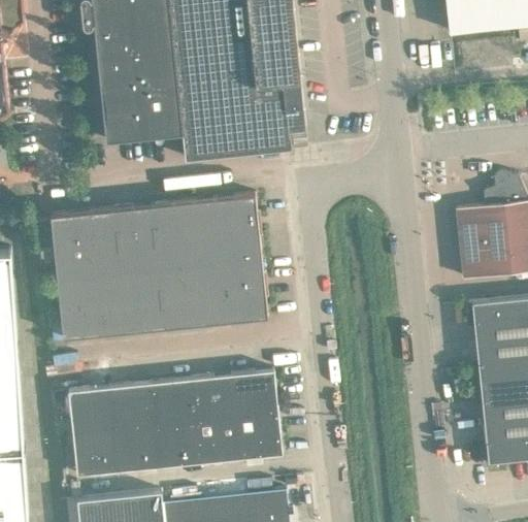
[(0,0),(0,115),(9,109),(2,40),(24,26),(21,0),(0,0)]
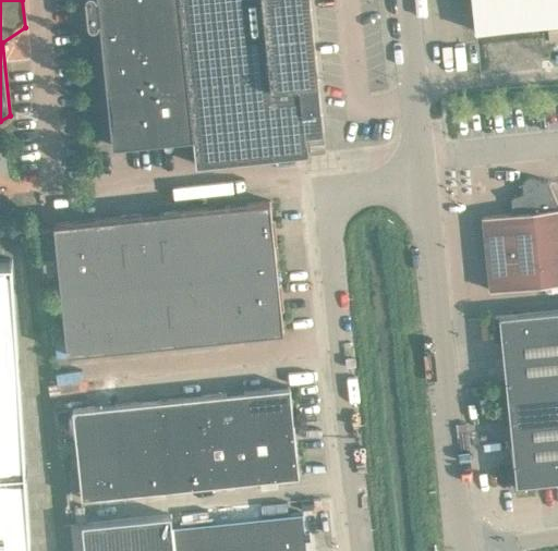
[(95,0),(96,4),(98,26),(111,151),(192,144),(177,0),(95,0)]
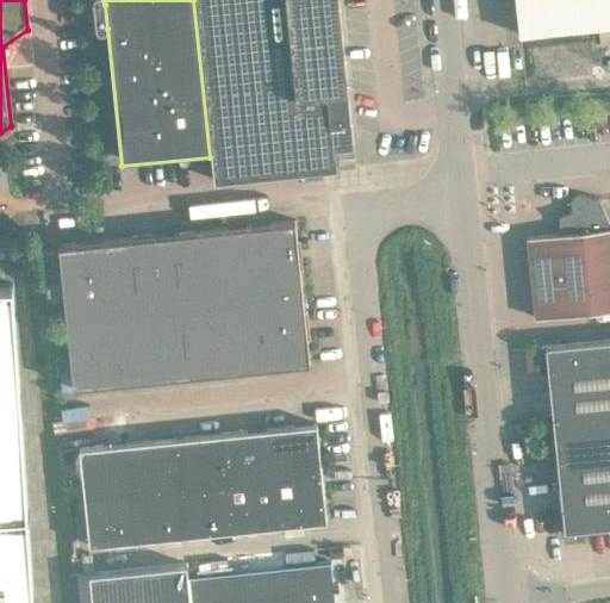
[(193,0),(210,157),(213,186),(337,174),(335,154),(353,151),(336,0),(193,0)]
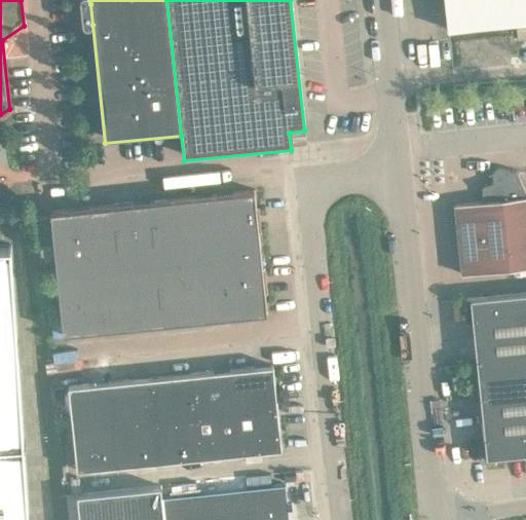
[(525,0),(443,0),(448,35),(518,28),(525,27),(525,0)]
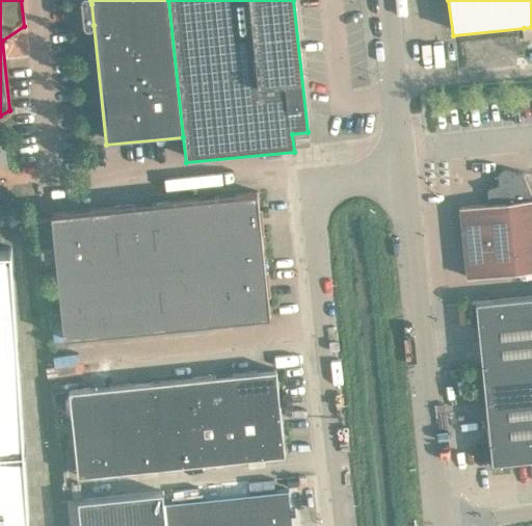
[(294,136),(296,152),(310,151),(308,135),(294,136)]
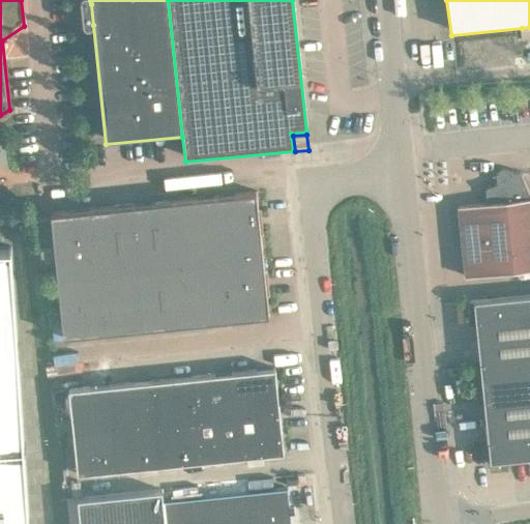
[(458,211),(465,282),(529,274),(529,201),(519,177),(500,173),(494,179),(496,188),(484,194),(486,208),(458,211)]
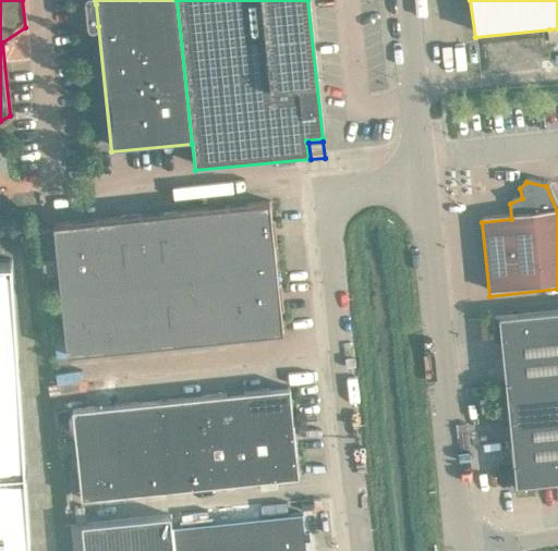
[(52,229),(59,293),(65,358),(282,337),(269,206),(52,229)]
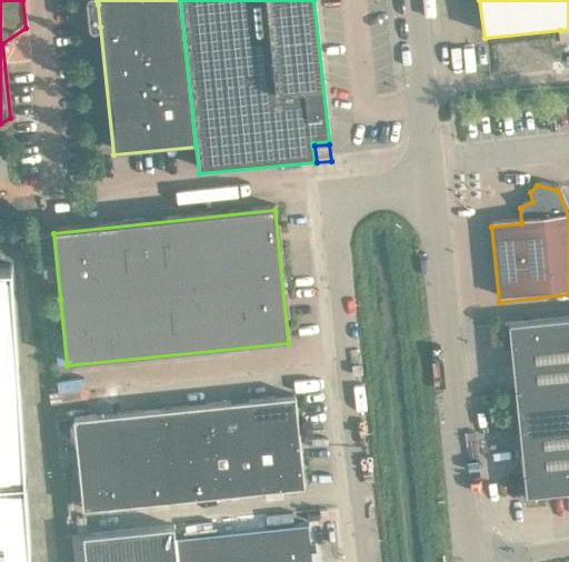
[(30,561),(11,270),(0,271),(0,561),(30,561)]
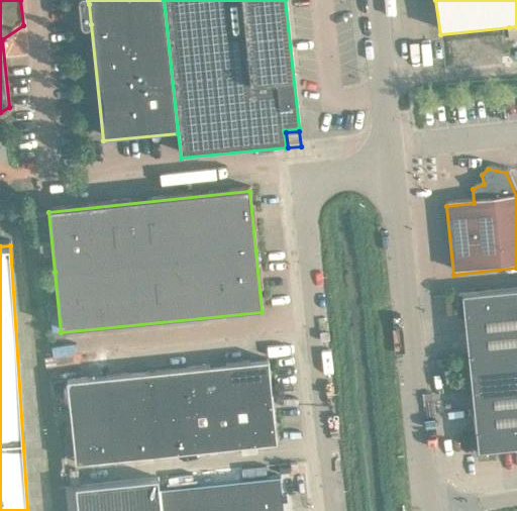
[(464,321),(468,353),(461,354),(467,399),(472,398),(476,430),(470,432),(473,456),(476,460),(478,461),(496,458),(496,452),(516,450),(516,293),(456,299),(458,322),(464,321)]
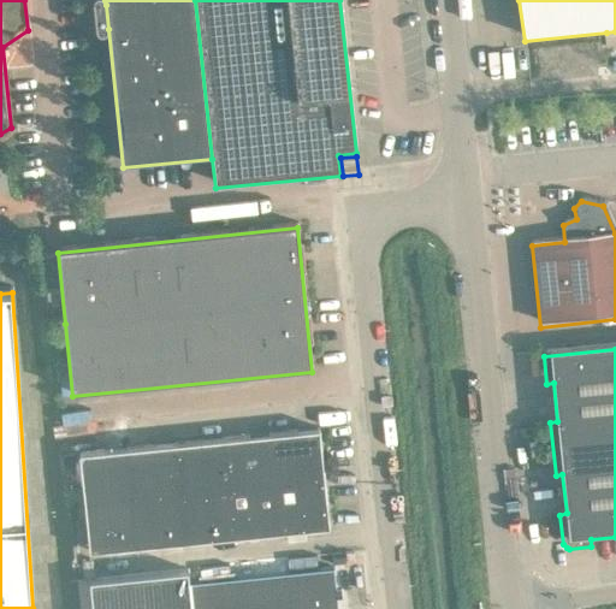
[(80,459),(89,556),(329,532),(319,433),(80,459)]
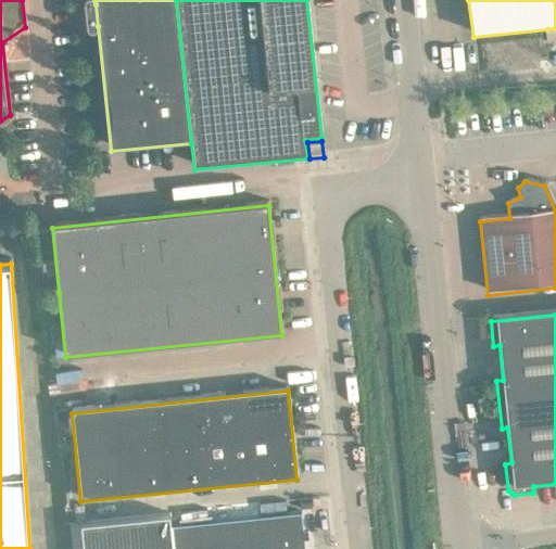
[(312,512),(312,503),(299,505),(300,513),(312,512)]
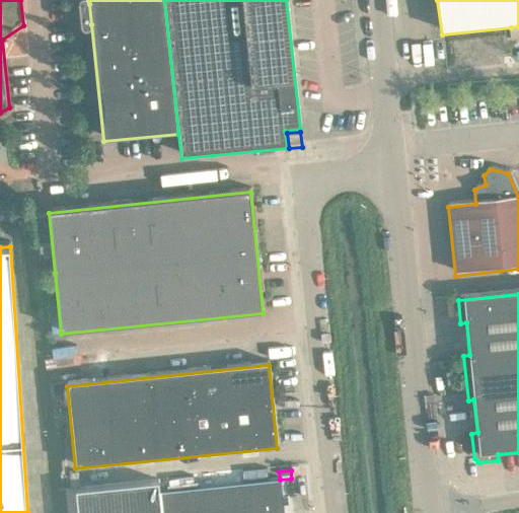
[(158,484),(75,492),(77,512),(283,512),(281,483),(159,495),(158,484)]
